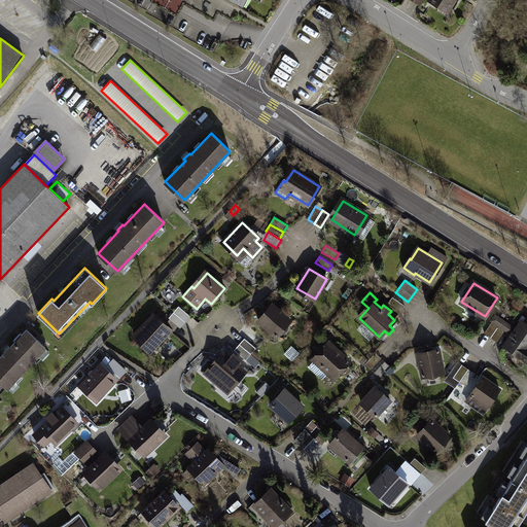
[(388,303),(400,312),(405,306),(392,296),(388,303)]
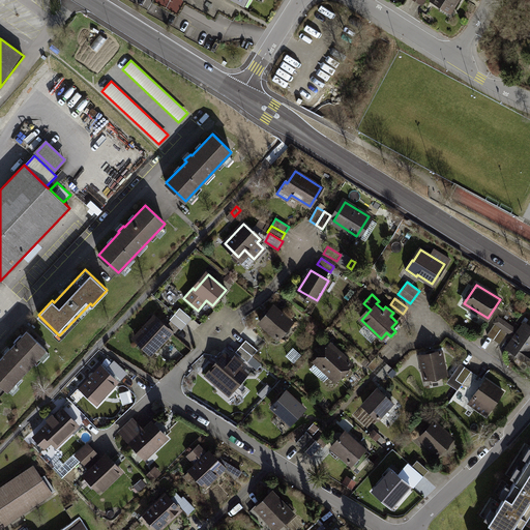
[(274,306),(260,323),(277,337),(292,322),(274,306)]
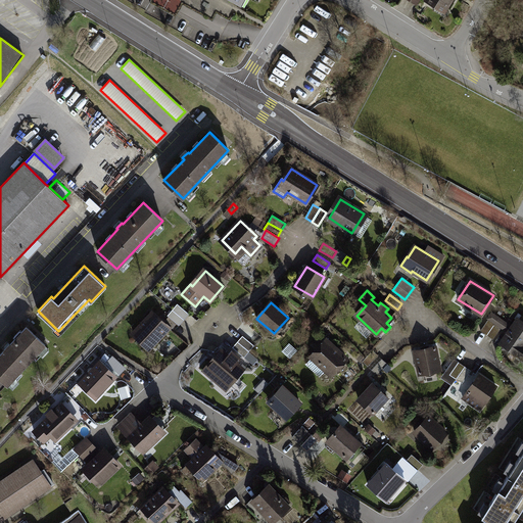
[(184,320),(189,314),(178,303),(173,310),(184,320)]
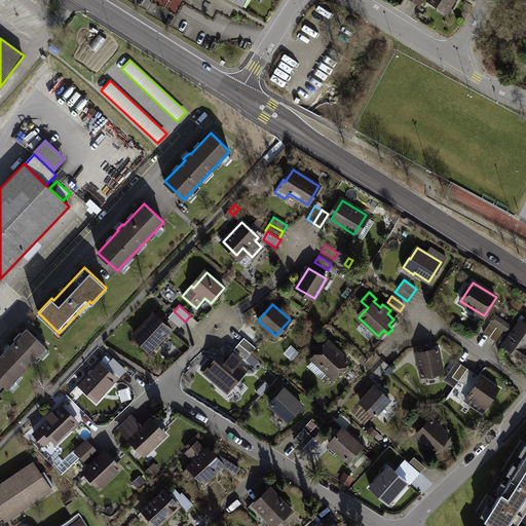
[(185,322),(174,311),(168,317),(170,318),(166,322),(174,329),(177,325),(180,327),(185,322)]
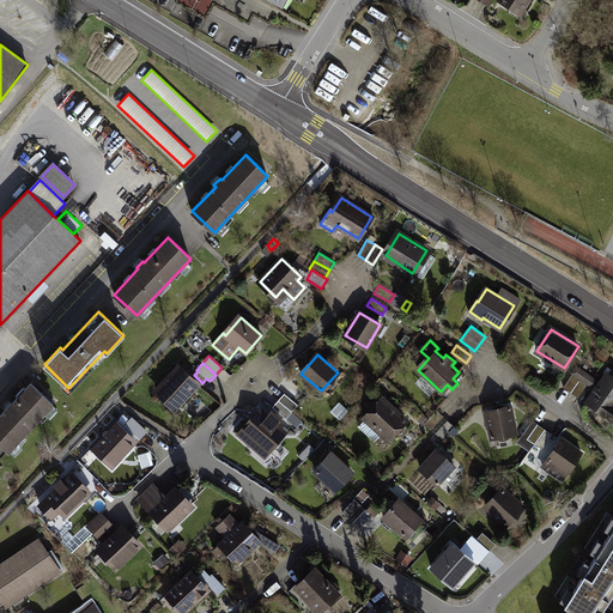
[(183,400),(196,384),(177,368),(157,390),(169,402),(176,394),(183,400)]
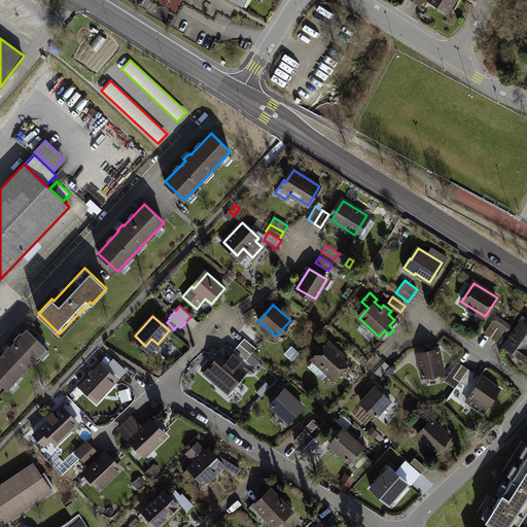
[(493,320),(484,332),(491,338),(499,325),(493,320)]
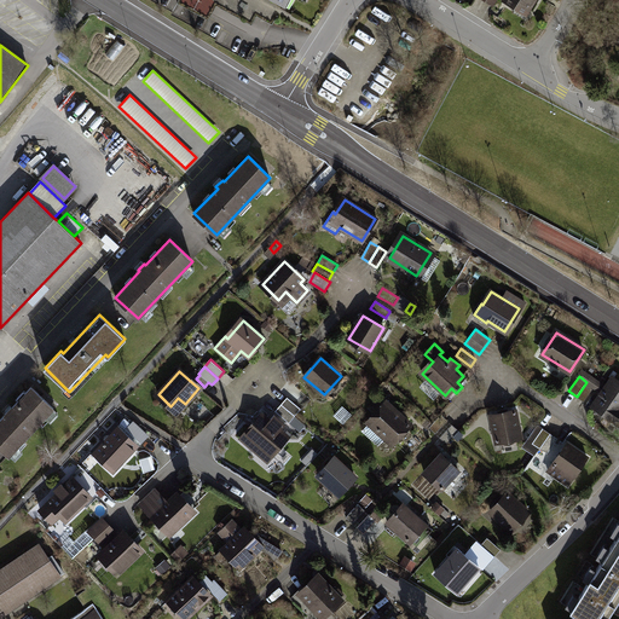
[(586,382),(593,386),(597,380),(591,376),(586,382)]
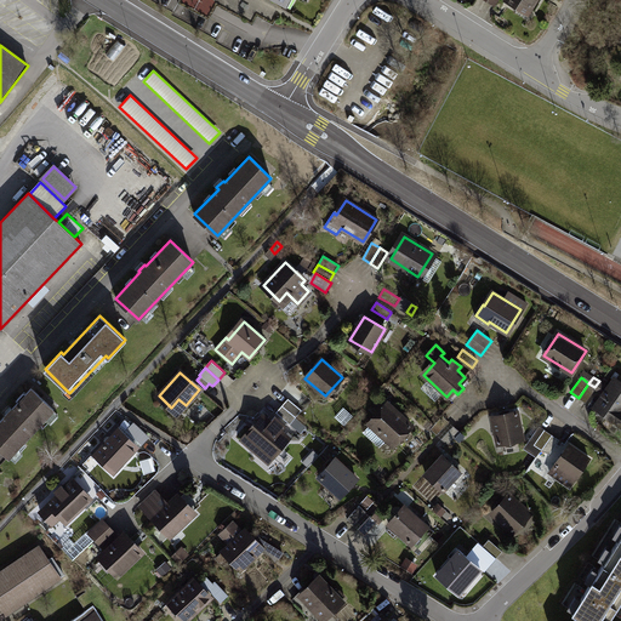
[(620,427),(620,385),(614,380),(594,405),(609,415),(608,417),(620,427)]
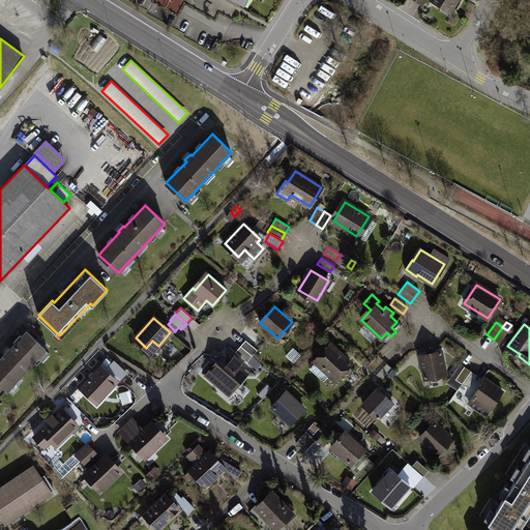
[(507,330),(502,327),(494,340),(500,344),(508,331),(507,330)]
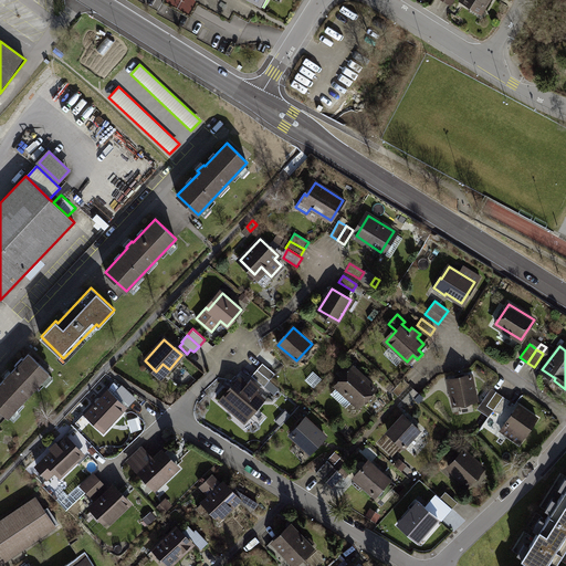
[(49,373),(29,354),(11,373),(10,371),(4,378),(4,379),(0,384),(0,408),(8,417),(49,373)]
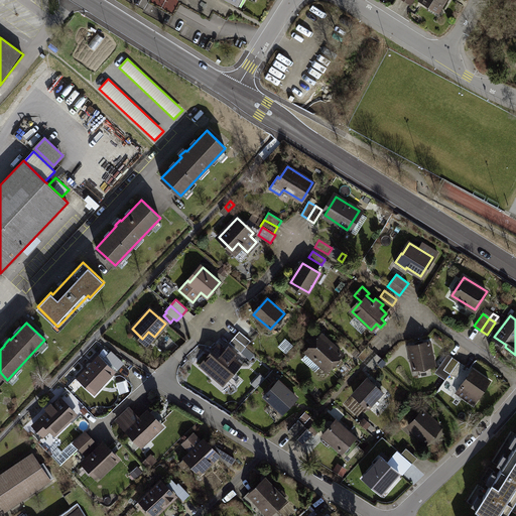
[(246,347),(251,341),(239,332),(235,337),(246,347)]
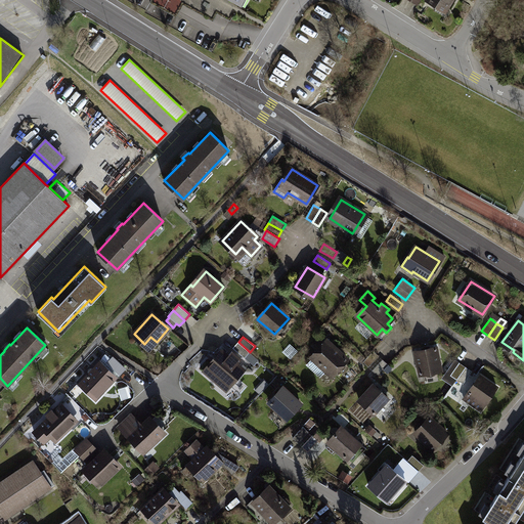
[(326,369),(332,376),(347,359),(326,341),(312,356),(313,358),(307,364),(312,368),(311,368),(320,377),(326,369)]
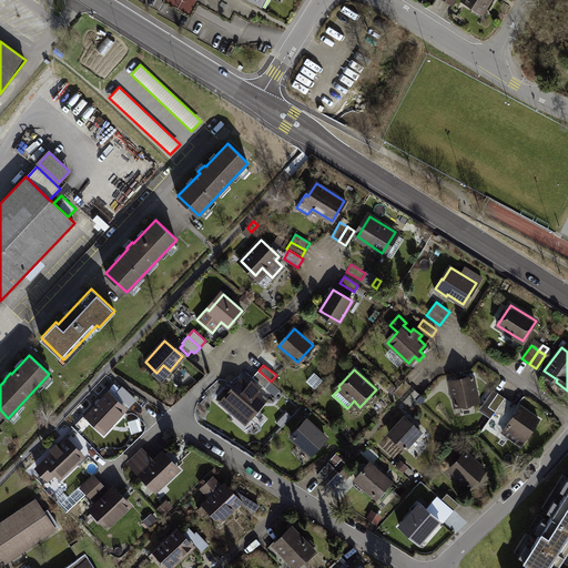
[(265,388),(271,382),(259,371),(253,377),(265,388)]
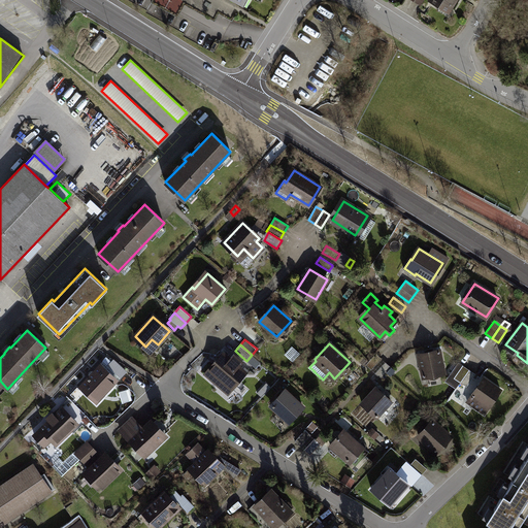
[(419,355),(424,377),(444,372),(439,350),(419,355)]
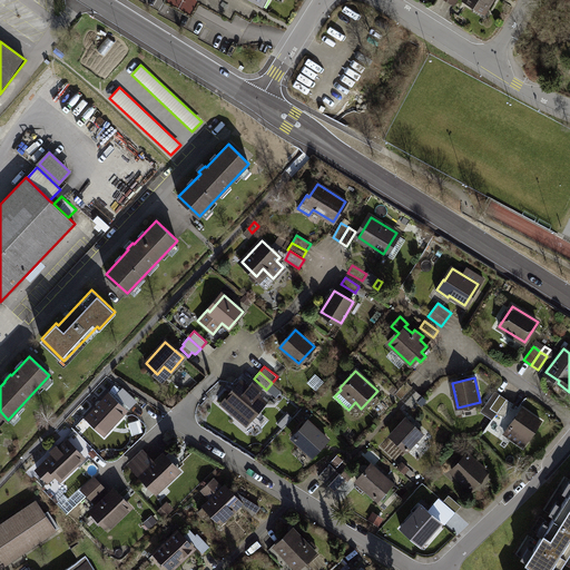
[(226,400),(223,404),(238,419),(239,419),(247,425),(256,415),(254,413),(265,401),(257,395),(262,390),(253,382),(248,387),(242,382),(227,400),(226,400)]
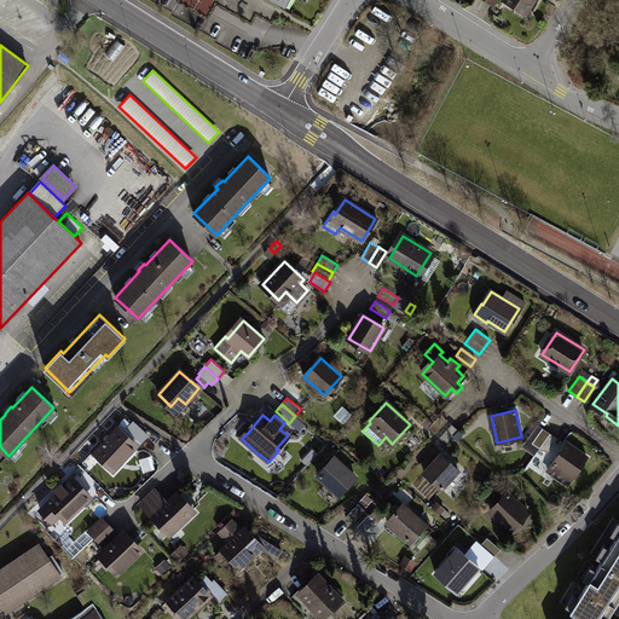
[(435,433),(447,421),(441,415),(429,427),(435,433)]
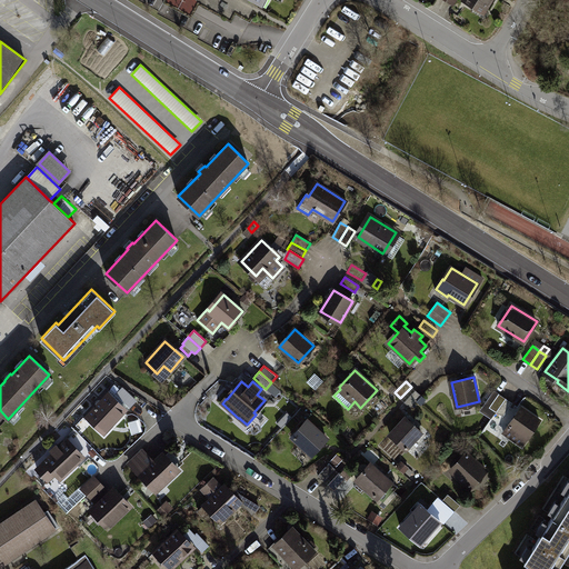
[(122,387),(116,393),(110,389),(106,393),(108,395),(125,411),(126,412),(137,400),(122,387)]
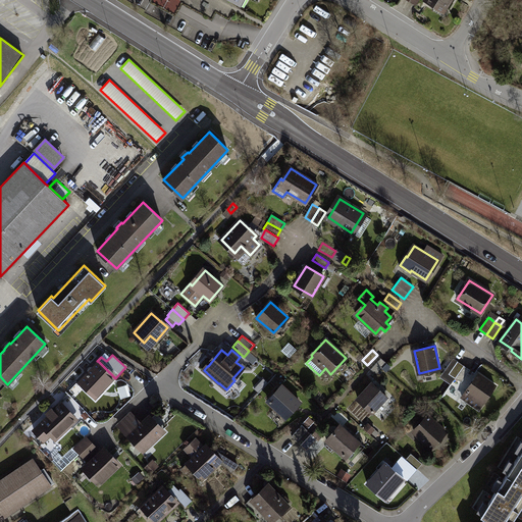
[(381,358),(371,369),(376,374),(386,363),(381,358)]
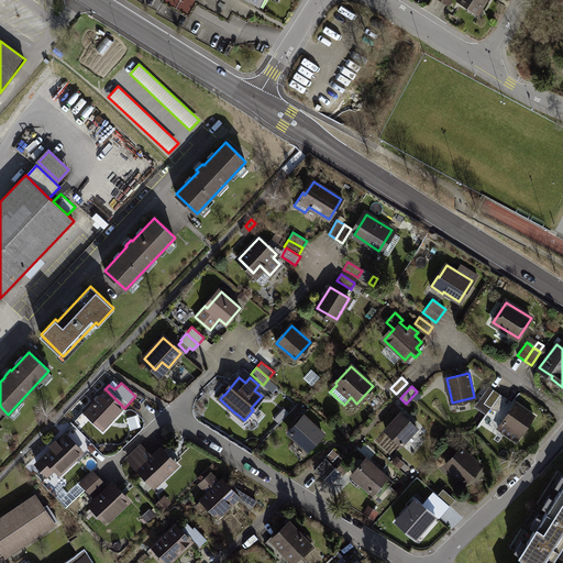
[(492,408),(500,394),(494,389),(485,403),(492,408)]
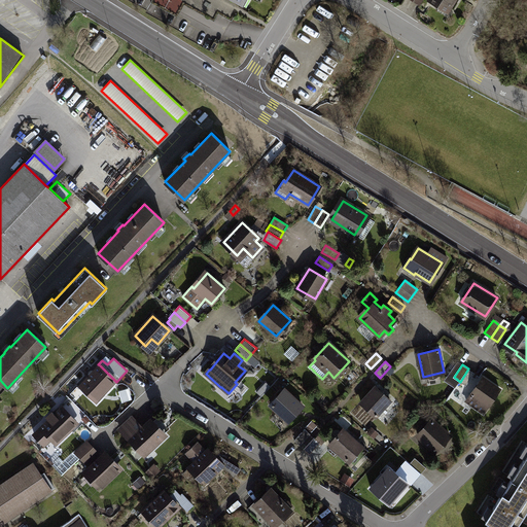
[(100,365),(80,385),(92,395),(90,396),(96,402),(105,394),(104,393),(115,381),(100,365)]
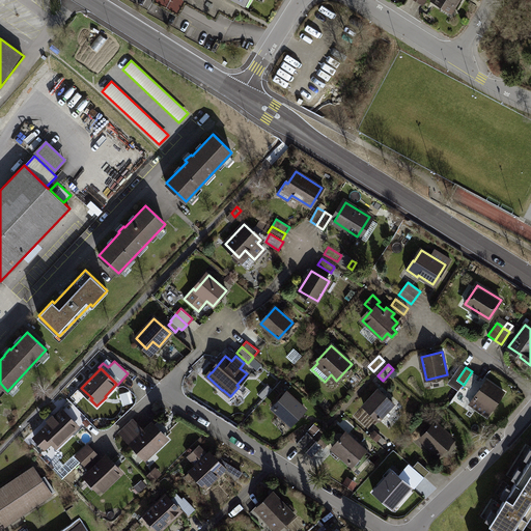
[(464,385),(470,389),(478,376),(472,371),(464,385)]
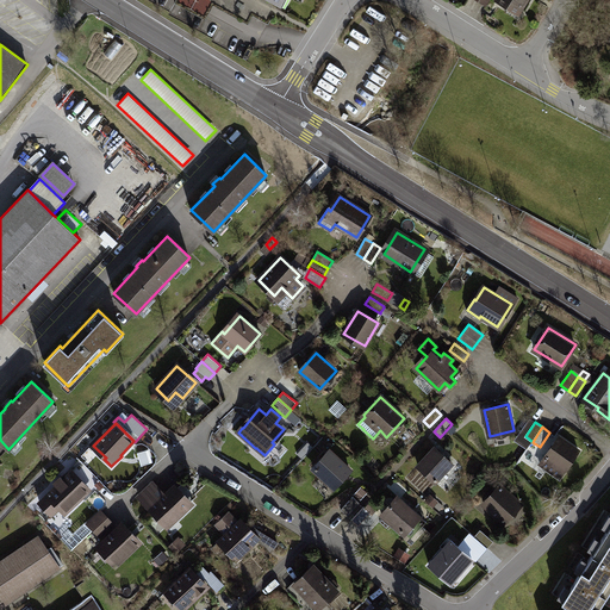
[(540,465),(560,478),(578,450),(559,437),(540,465)]
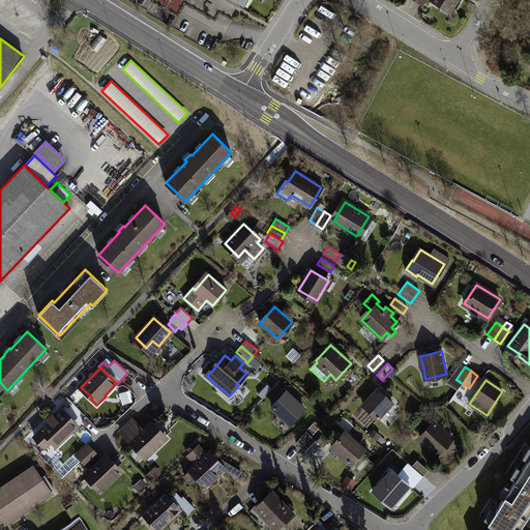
[(129,389),(121,391),(123,402),(131,400),(129,389)]
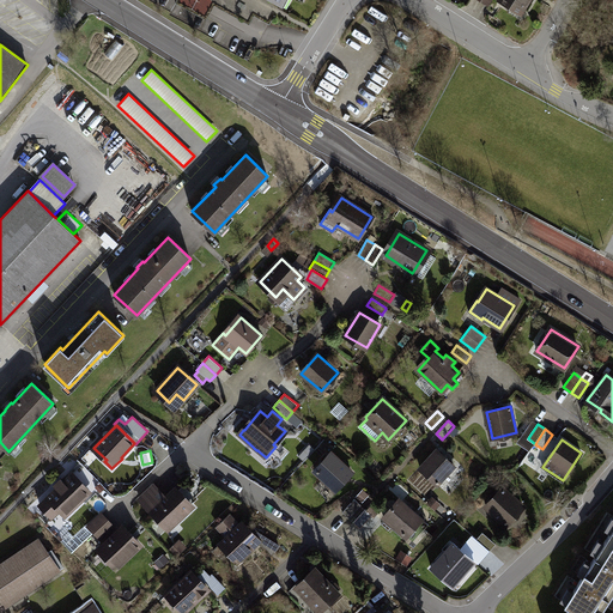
[(420,468),(438,484),(454,467),(436,450),(420,468)]
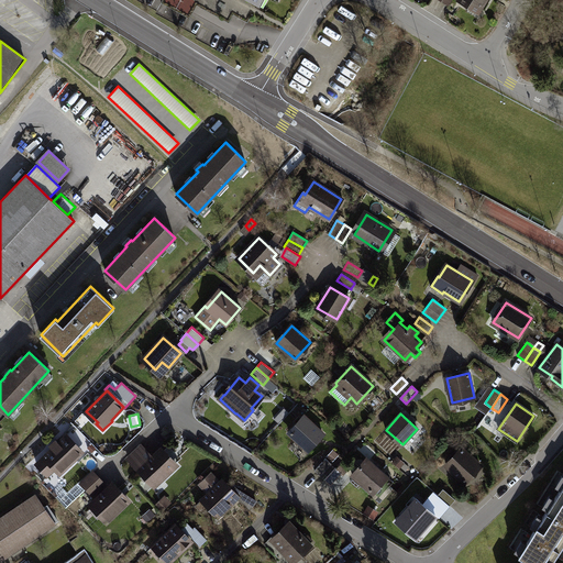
[(280,415),(275,420),(279,423),(285,418),(280,415)]
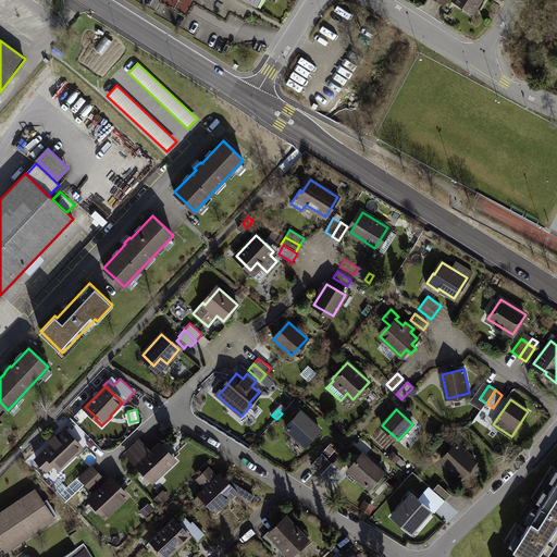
[(301,412),(286,429),(305,445),(320,429),(301,412)]
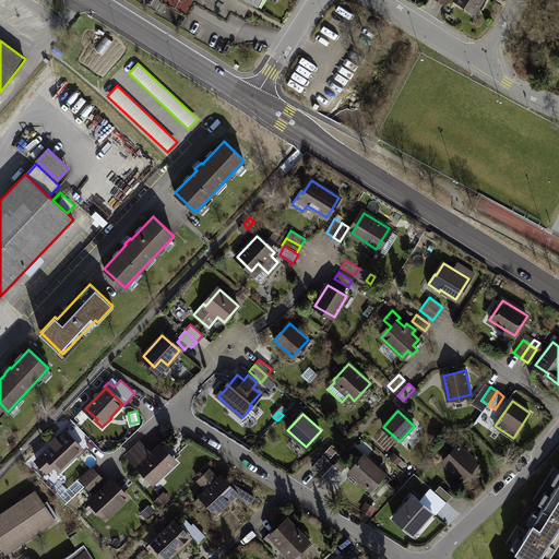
[(81,450),(64,432),(58,440),(56,437),(49,442),(52,445),(44,452),(45,453),(36,461),(47,472),(55,464),(60,470),(81,450)]
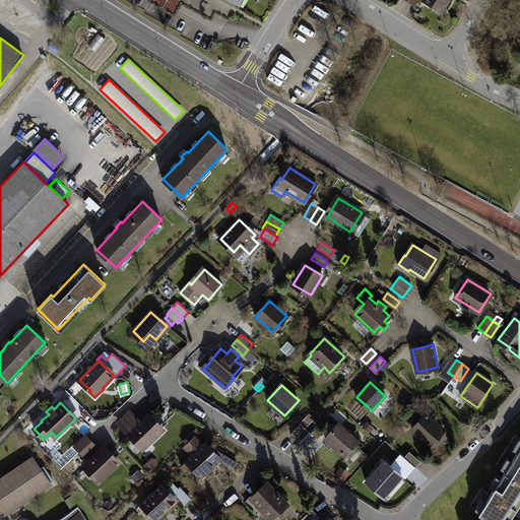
[(131,411),(119,423),(143,449),(163,431),(160,429),(167,424),(156,412),(150,417),(147,414),(140,421),(131,411)]
